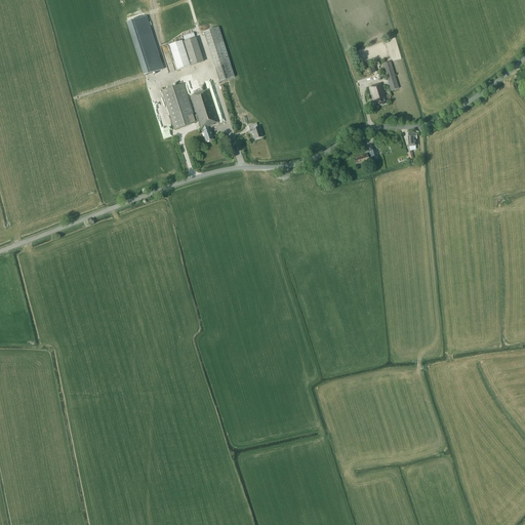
[(164,70),(147,16),(126,23),(144,76),(164,70)]
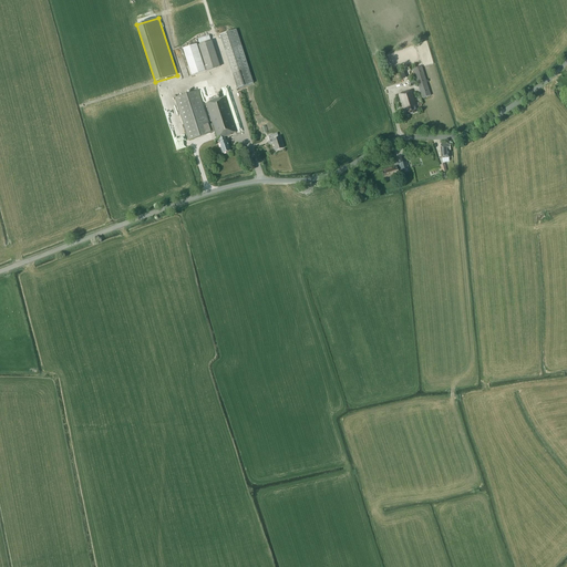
[(238,89),(254,84),(236,30),(220,35),(238,89)]
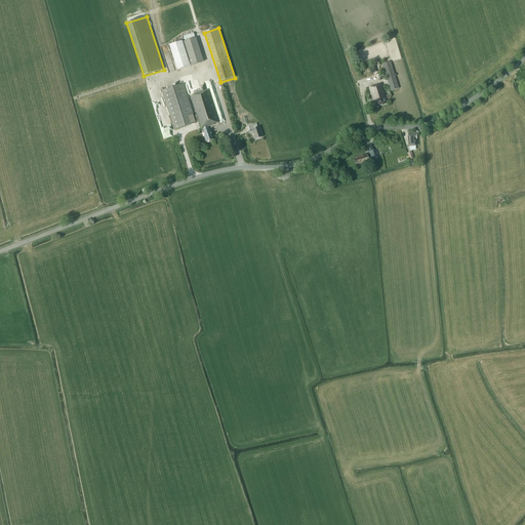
[(195,37),(194,32),(183,36),(185,41),(195,37)]
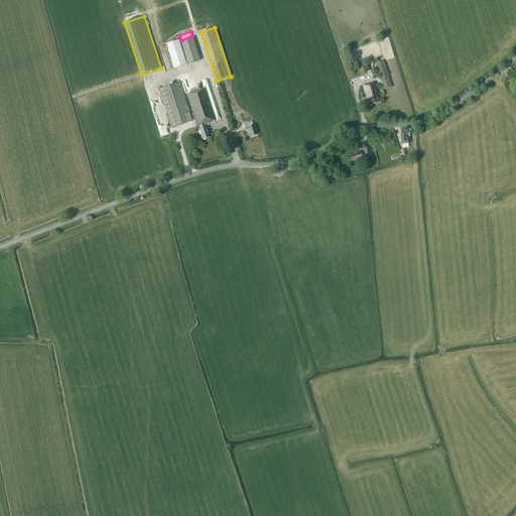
[(186,65),(188,65),(201,61),(194,37),(181,40),(187,60),(185,60),(179,40),(167,44),(174,69),(187,66),(186,65)]
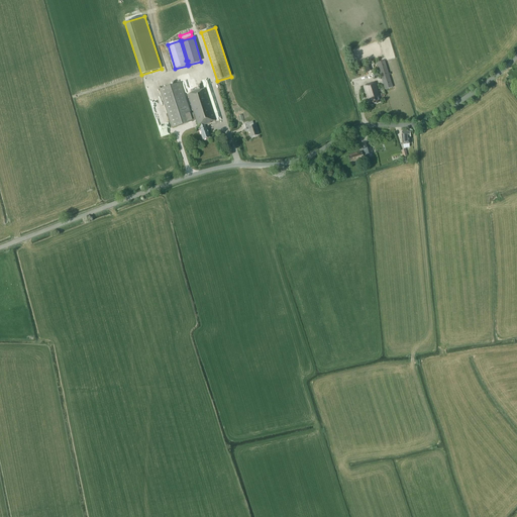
[(393,87),(385,61),(377,63),(385,90),(393,87)]
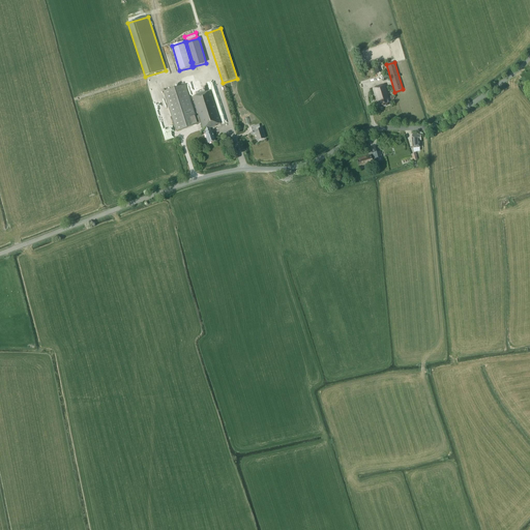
[(208,144),(215,142),(212,131),(211,131),(210,128),(216,126),(215,125),(222,123),(211,91),(193,96),(199,116),(196,117),(185,84),(164,91),(176,131),(201,123),(203,130),(205,130),(206,134),(205,134),(208,144)]
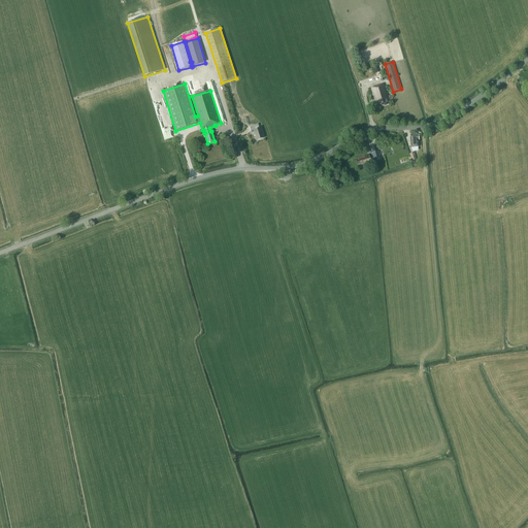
[(378,108),(389,105),(387,98),(388,98),(384,85),(371,89),(375,102),(376,101),(378,108)]
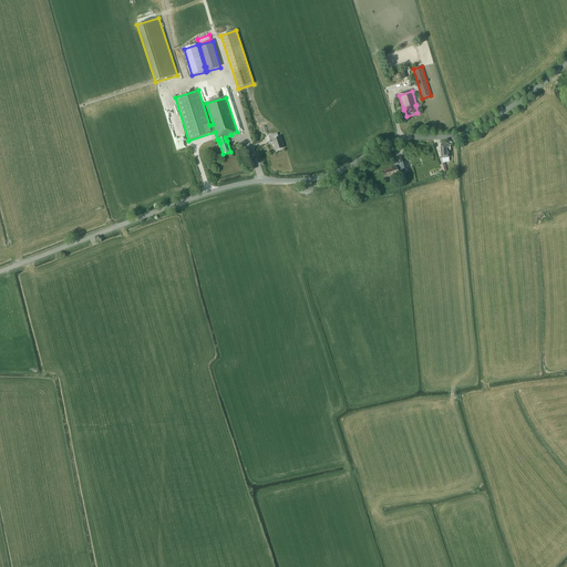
[(177,130),(174,131),(174,127),(172,129),(174,141),(182,140),(181,131),(177,132),(177,130)]
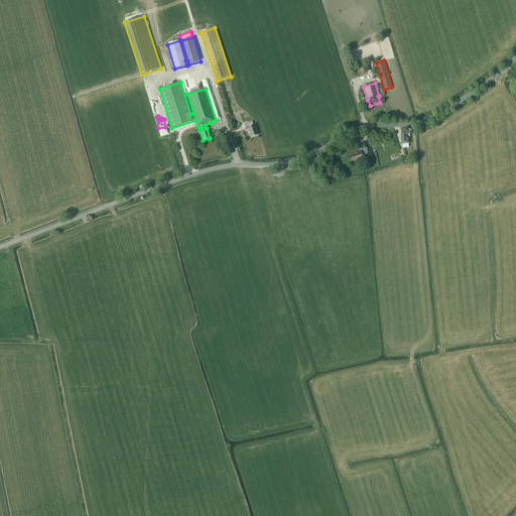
[(257,130),(255,125),(253,126),(252,122),(244,124),(246,130),(249,130),(251,137),(258,135),(256,130),(257,130)]
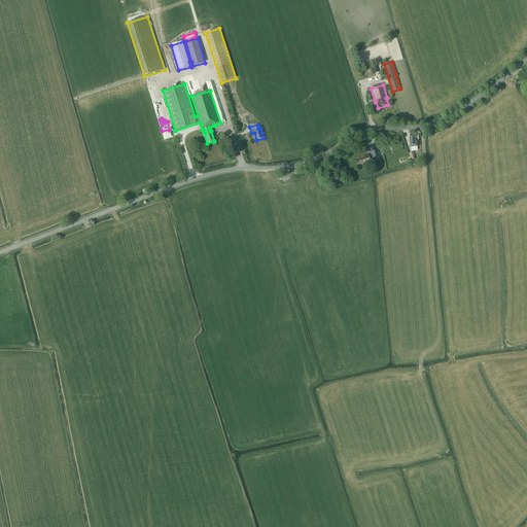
[(416,135),(416,134),(410,134),(411,147),(412,149),(413,150),(417,150),(417,149),(417,146),(418,146),(417,140),(419,140),(418,135),(416,135)]
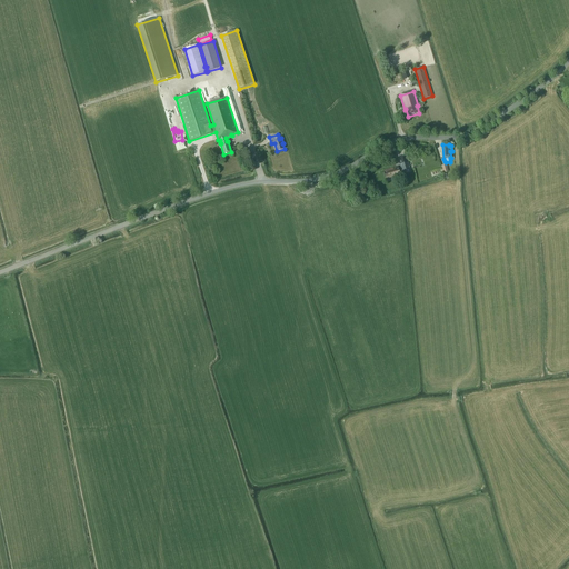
[(399,170),(399,169),(398,167),(383,171),(386,178),(391,176),(392,177),(400,175),(400,173),(402,172),(402,175),(411,172),(406,156),(399,157),(400,163),(401,169),(399,170)]
